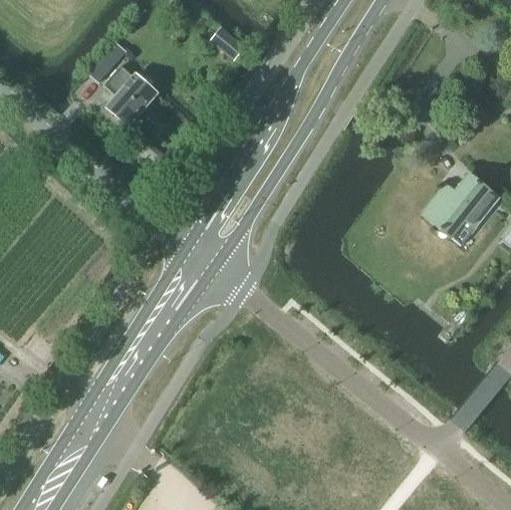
[(246,45),(222,26),(212,39),(236,58),(246,45)]
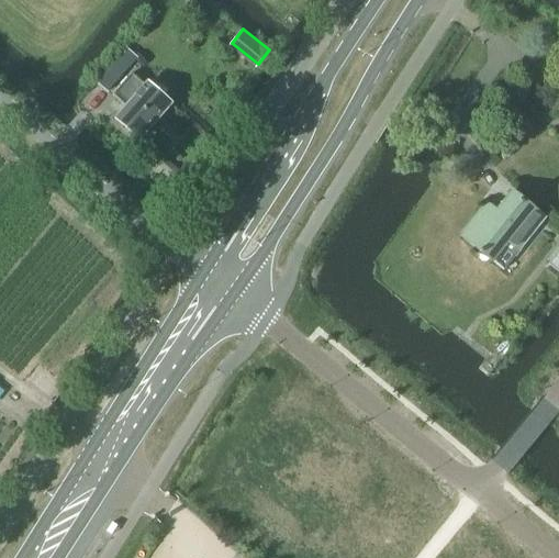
[(140,57),(127,46),(98,80),(110,91),(140,57)]
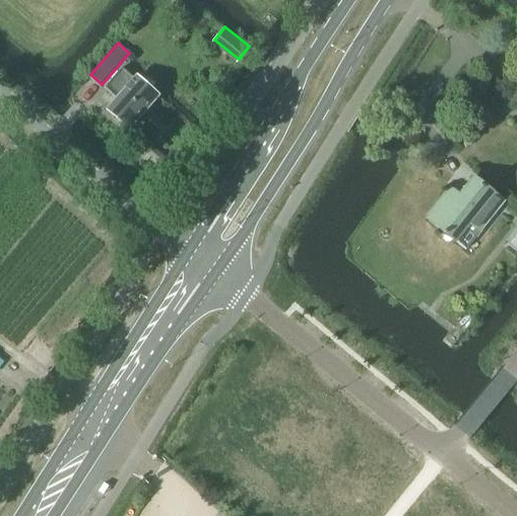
[(137,71),(135,74),(124,64),(106,84),(117,94),(107,107),(131,128),(162,93),(137,71)]
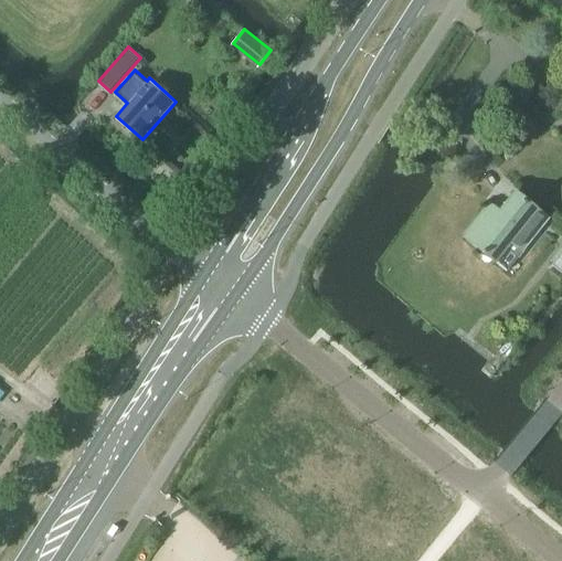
[(491,201),(465,233),(497,258),(512,241),(522,249),(550,215),(517,189),(501,209),(491,201)]
